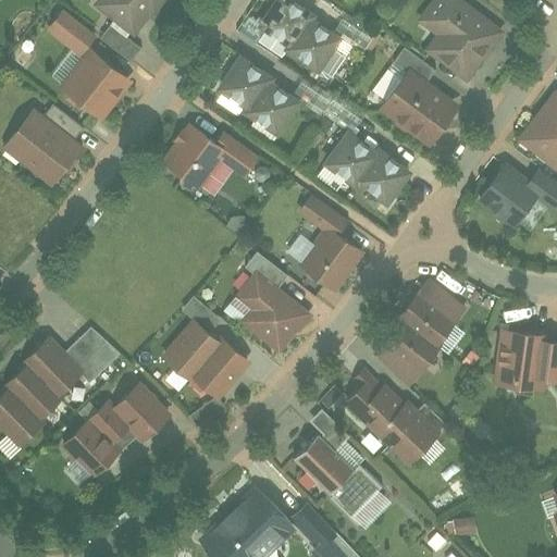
[(174,0),(96,0),(93,3),(134,38),(148,21),(153,25),(174,0)]
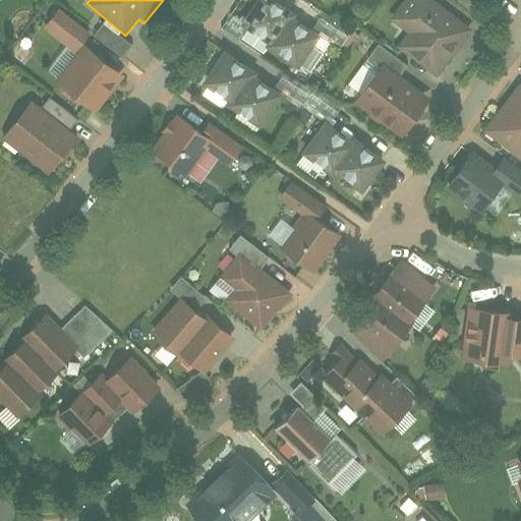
[(293,10),(278,0),(255,0),(240,24),(271,45),(291,13),(293,10)]
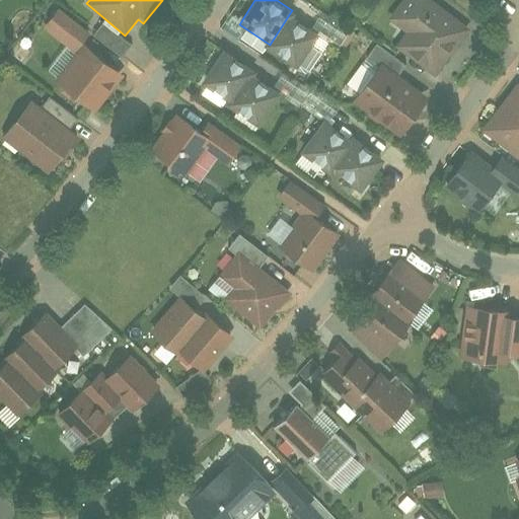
[(475,29),(434,0),(404,0),(391,19),(409,31),(397,48),(440,78),(475,29)]
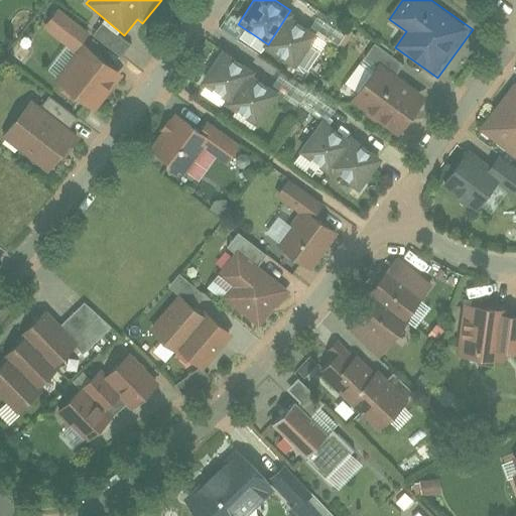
[(318,33),(288,13),(268,44),(265,47),(295,68),(318,33)]
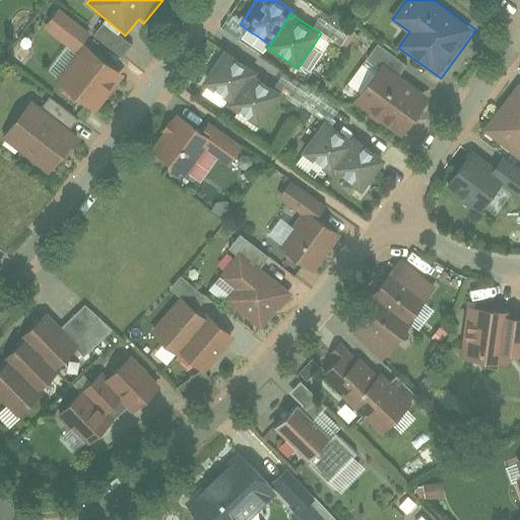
[(86,44),(56,81),(92,112),(123,74),(86,44)]
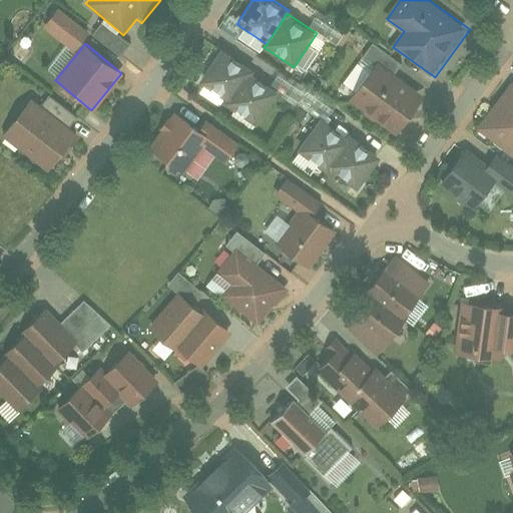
[(251,68),(221,48),(198,82),(228,102),(249,71),(251,68)]
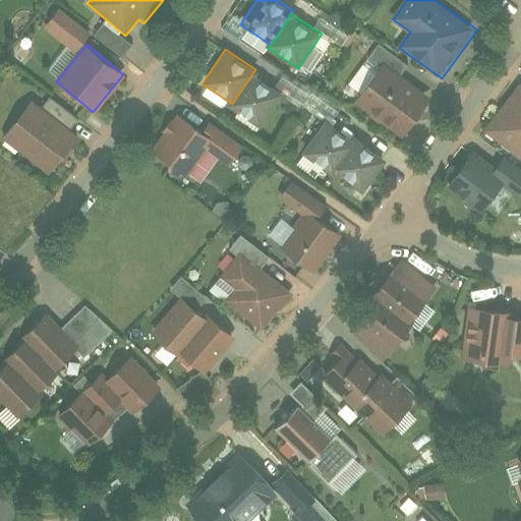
[(355,106),(402,138),(414,121),(414,112),(426,95),(384,64),(355,106)]
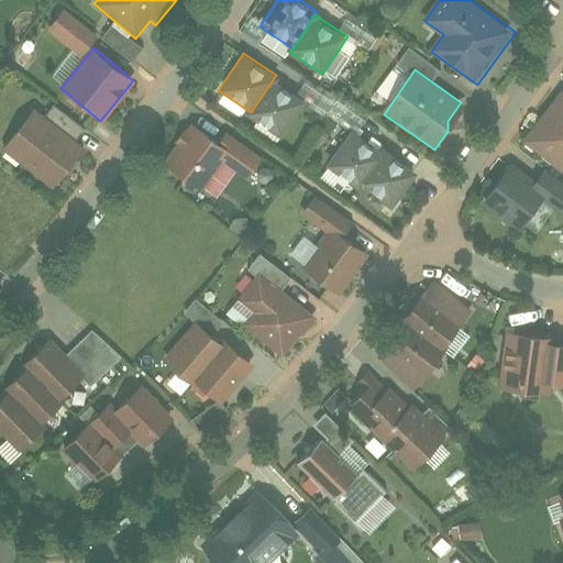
[(306,100),(274,78),(251,112),(249,116),(282,138),(306,100)]
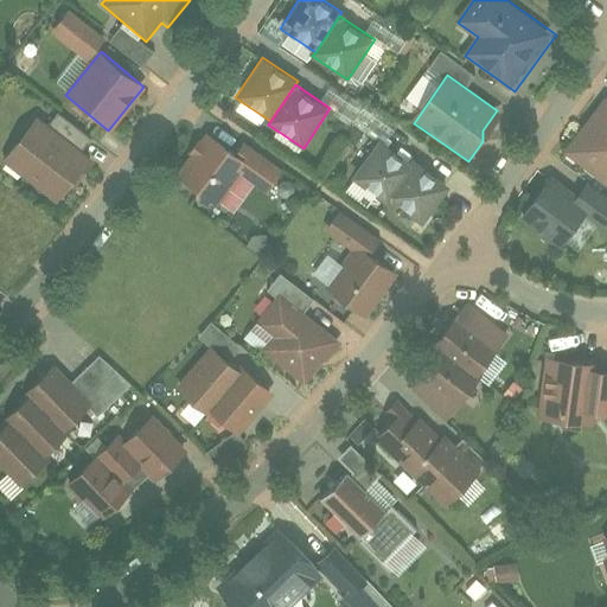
[(606,102),(602,100),(563,153),(606,184),(606,102)]
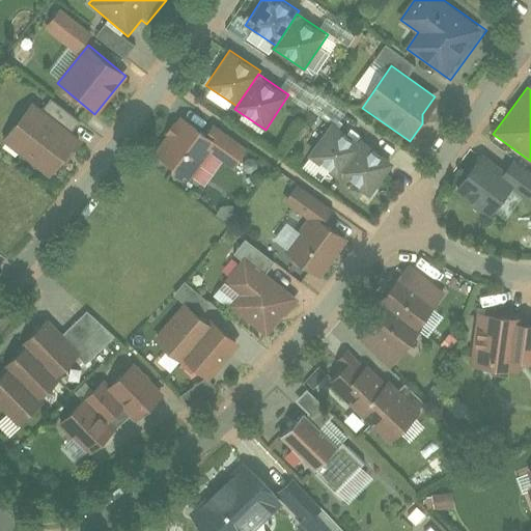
[(2,141),(46,175),(60,157),(64,160),(79,142),(31,105),(2,141)]
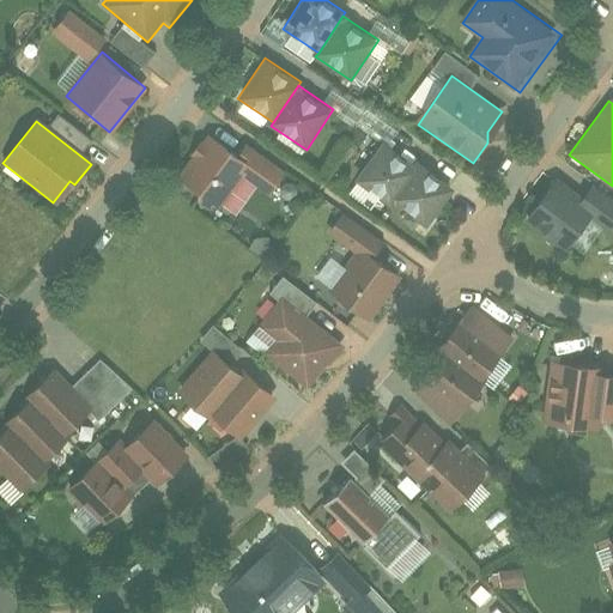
[(250,165),(211,133),(175,178),(196,195),(194,199),(196,206),(205,213),(212,213),(250,165)]
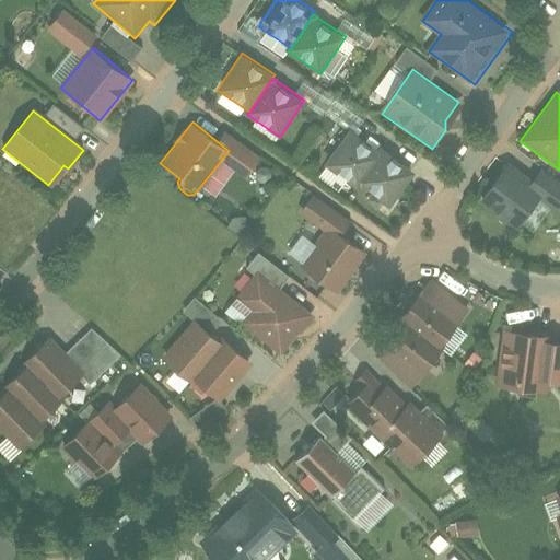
[(378,153),(346,131),(322,168),(353,190),(357,186),(378,153)]
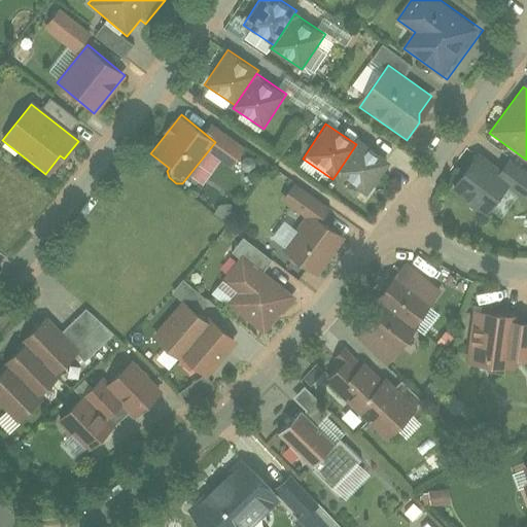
[(389,161),(358,140),(356,144),(336,175),(365,196),(389,161)]
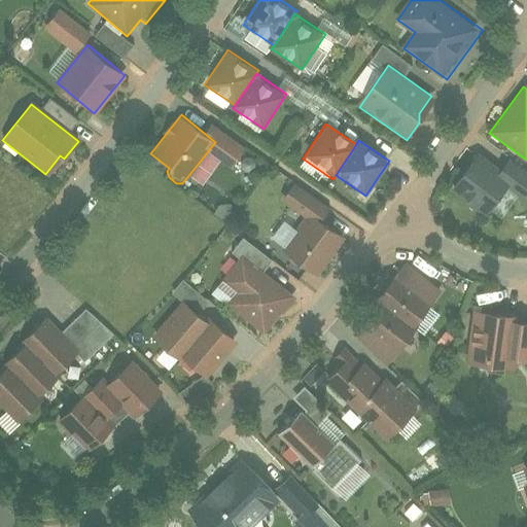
[(480,156),(454,192),(467,202),(469,209),(481,216),(506,215),(522,194),(526,197),(526,174),(507,162),(500,172),(480,156)]
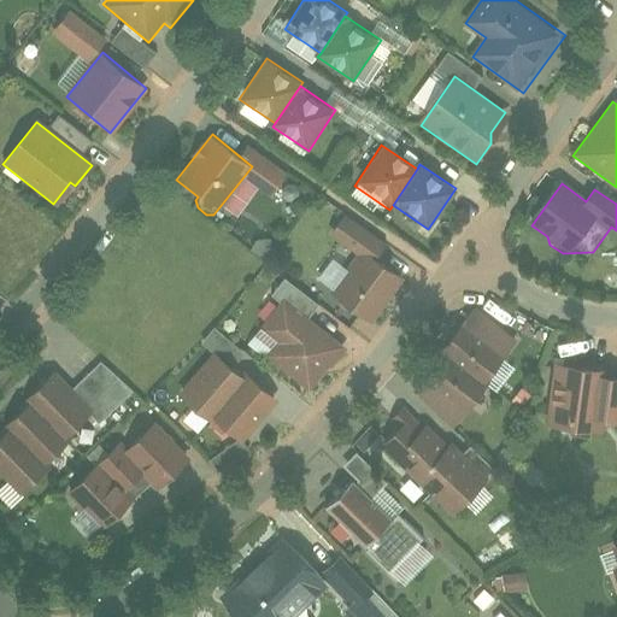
[(364,251),(331,295),(372,324),(405,278),(364,251)]
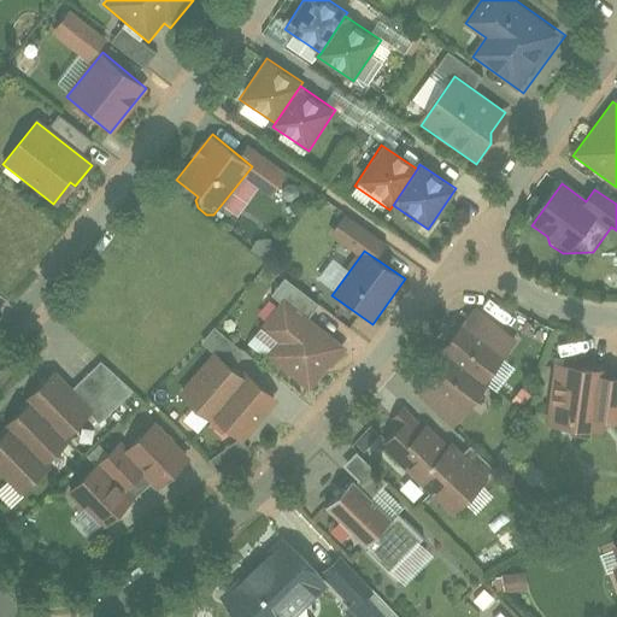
[(333,333),(286,300),(265,329),(282,340),(269,358),(311,388),(335,354),(323,346),(333,333)]
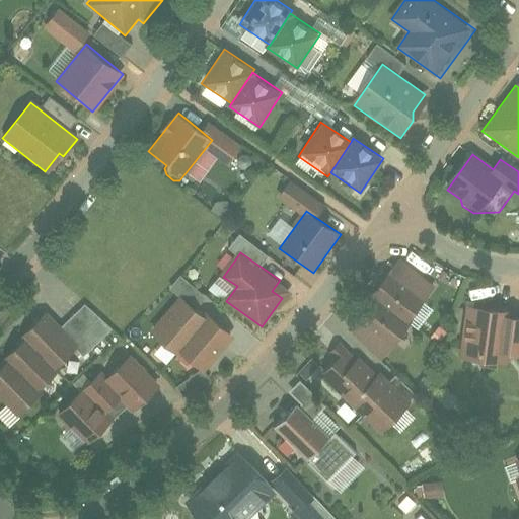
[(377,296),(412,325),(439,292),(398,258),(371,292),(377,296)]
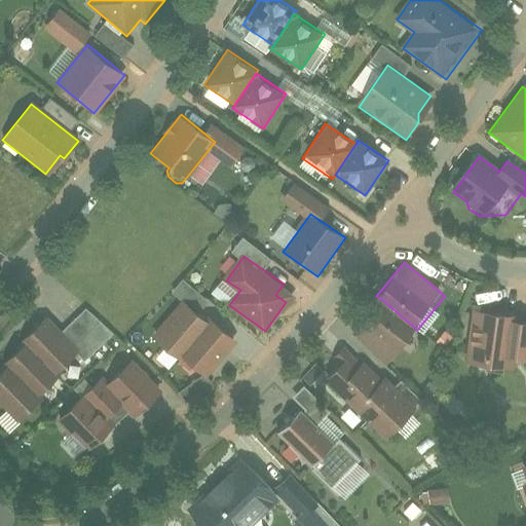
[(184,299),(153,335),(180,358),(182,355),(211,322),(184,299)]
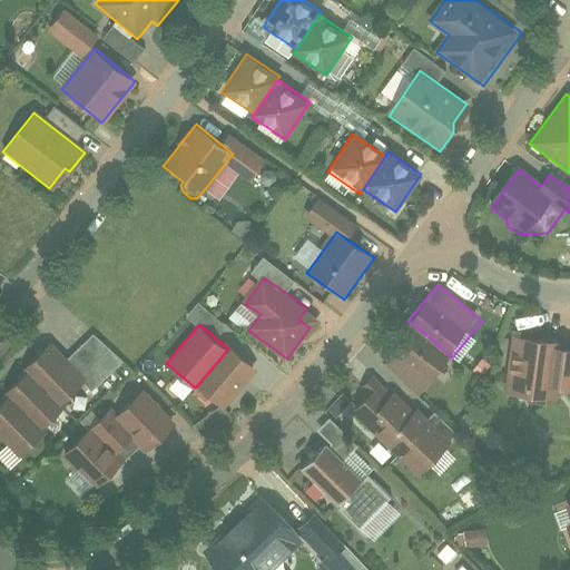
[(383,363),(421,394),(452,357),(414,325),(383,363)]
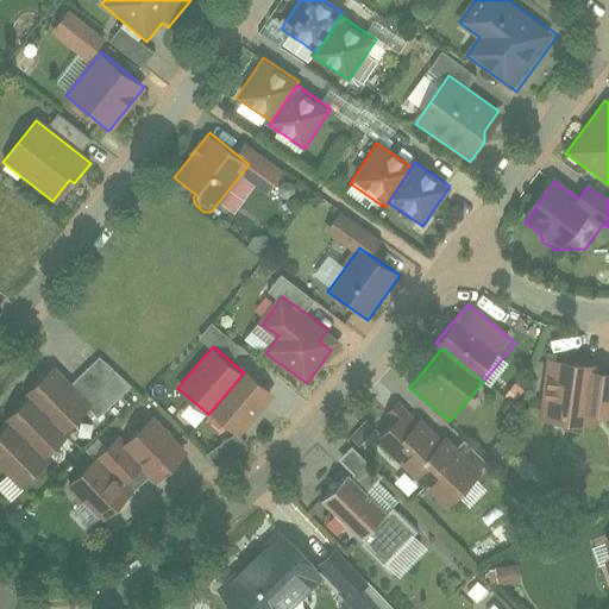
[(548,358),(539,421),(589,429),(600,366),(548,358)]
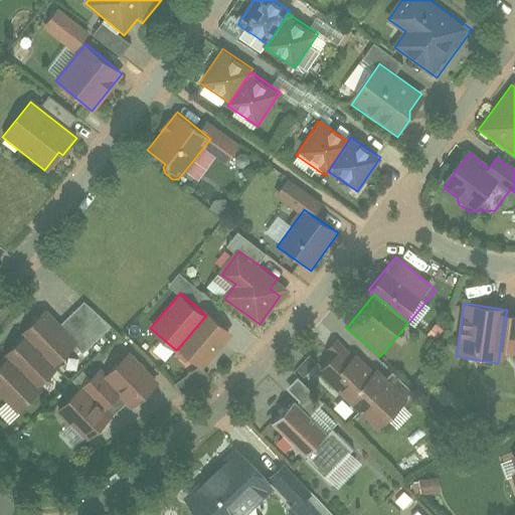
[(27,333),(57,362),(77,342),(45,311),(25,331),(27,333)]
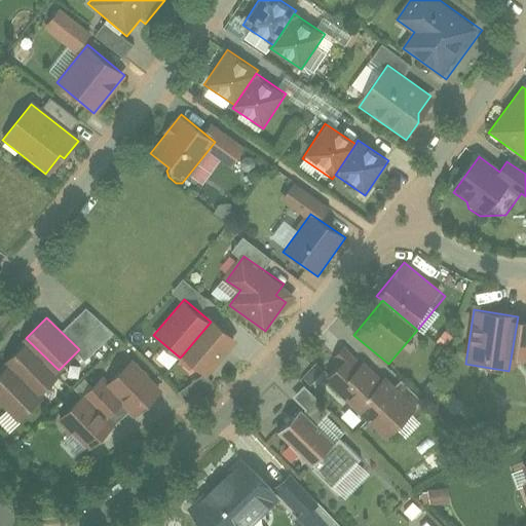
[(211,322),(182,355),(209,378),(213,377),(219,370),(219,366),(239,342),(213,320),(211,322)]
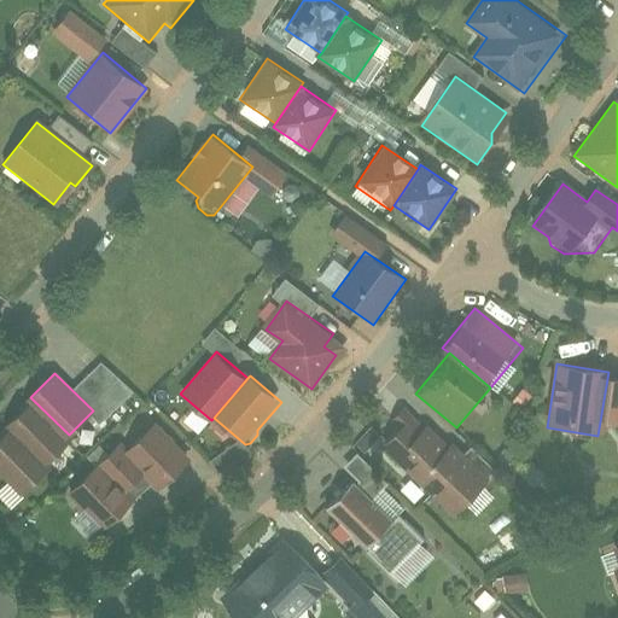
[(11,431),(44,464),(70,437),(69,435),(33,400),(6,426),(11,431)]
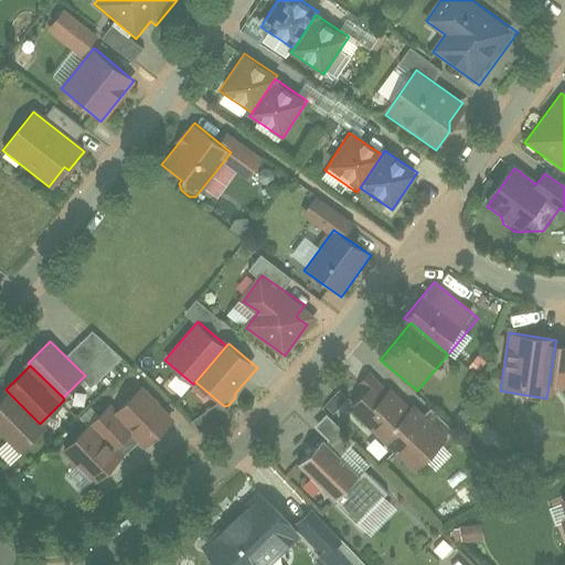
[(371,384),(347,411),(415,472),(448,436),(422,413),(415,406),(411,411),(391,393),(386,397),(379,391),(371,384)]
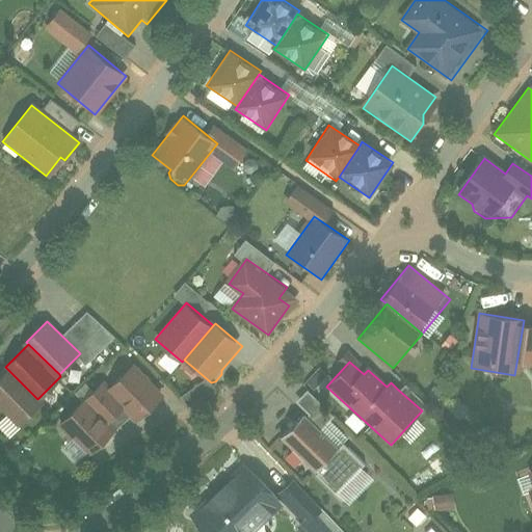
[(106,391),(137,424),(162,400),(131,367),(106,391)]
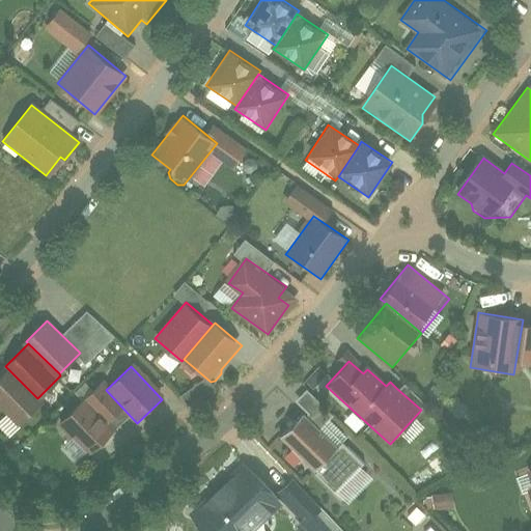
[(0,379),(0,406),(19,425),(42,402),(37,398),(9,370),(0,379)]
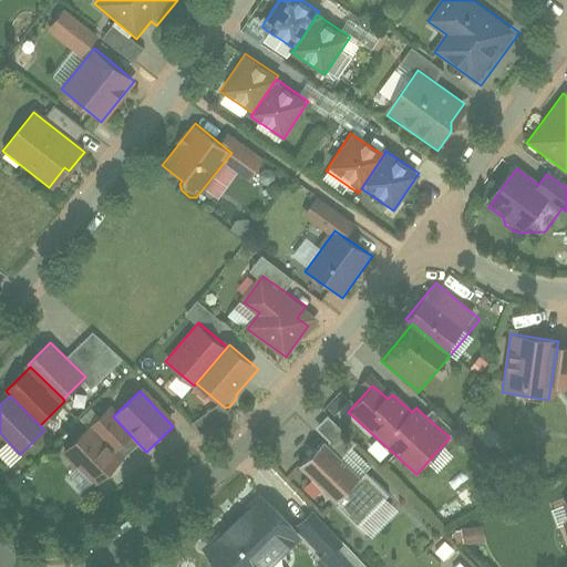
[(64,451),(98,486),(124,462),(91,426),(64,451)]
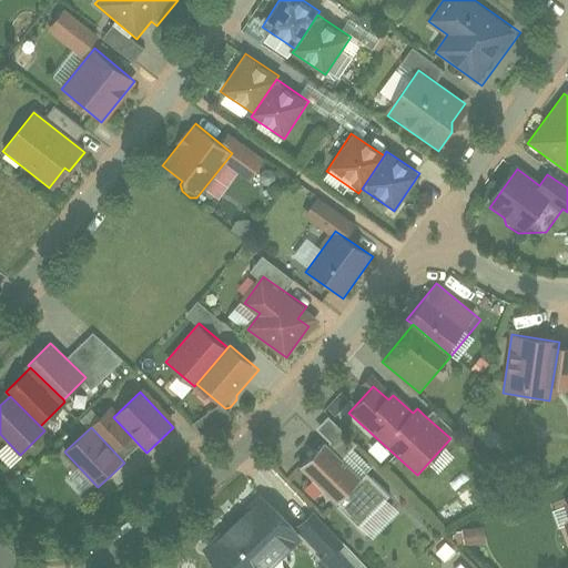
[(324,445),(301,468),(337,505),(361,482),(324,445)]
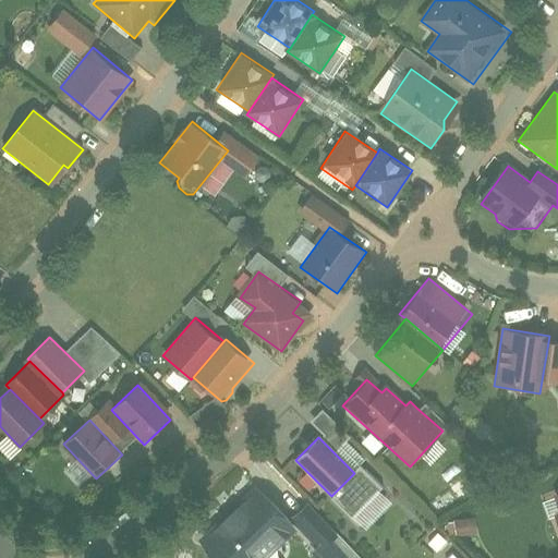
[(258,487),(199,543),(213,557),(276,557),(303,535),(258,487)]
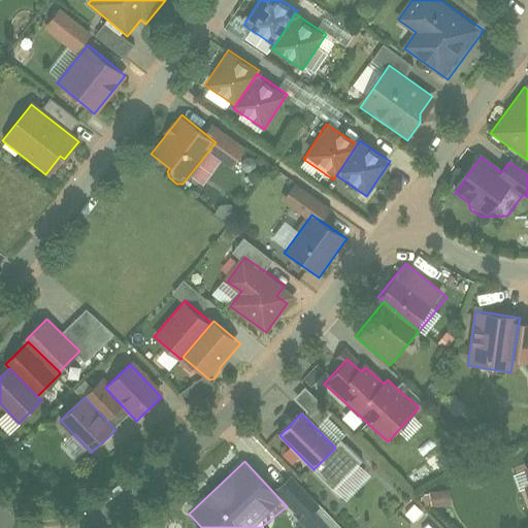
[(275,491),(309,527),(341,527),(292,475),(275,491)]
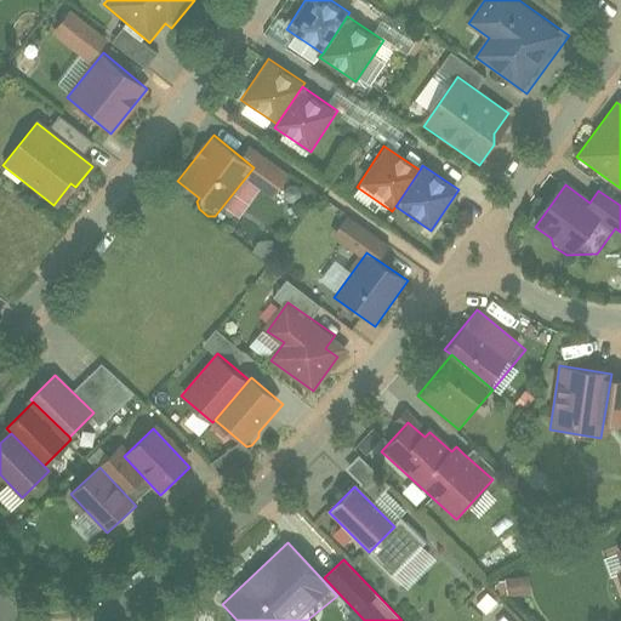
[(513,620),(489,596),(478,605),(494,620),(513,620)]
